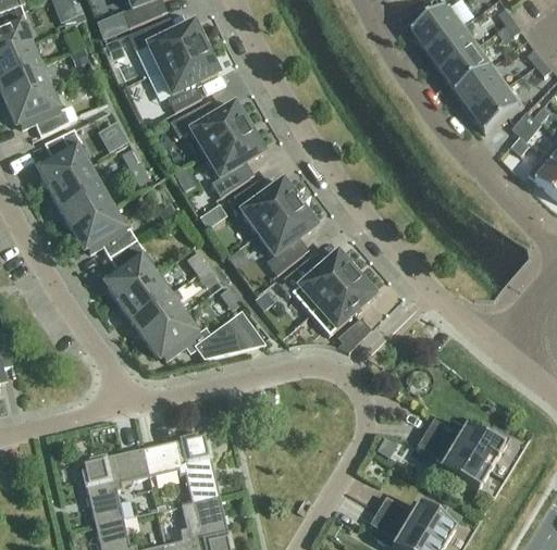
[(0,0),(0,11),(20,4),(17,0),(0,0)]
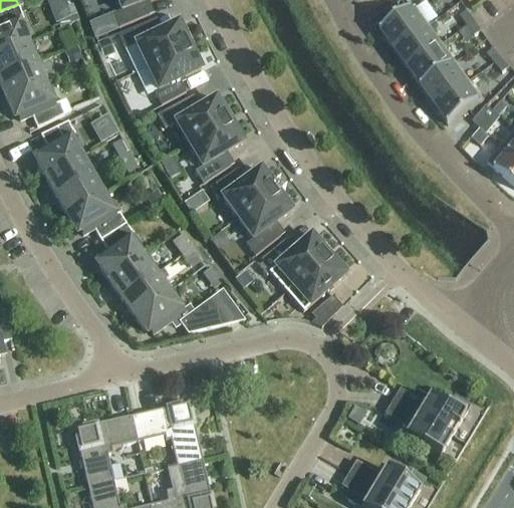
[(71,14),(65,0),(47,0),(55,20),(71,14)]
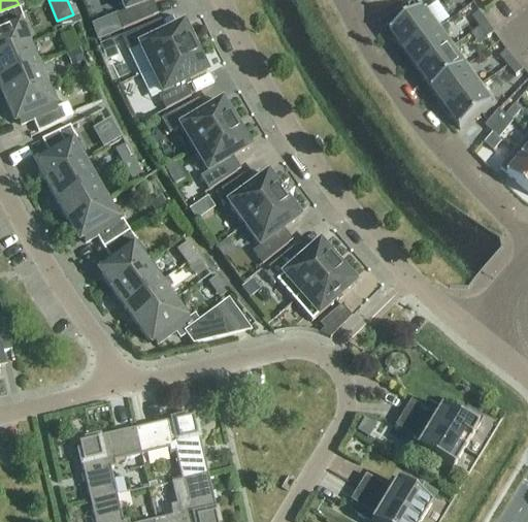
[(121,0),(124,8),(116,11),(122,26),(153,13),(147,0),(121,0)]
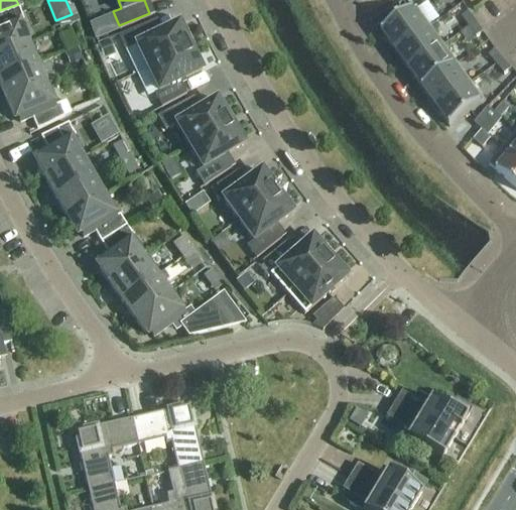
[(0,50),(26,40),(17,18),(22,16),(18,4),(0,10),(0,50)]
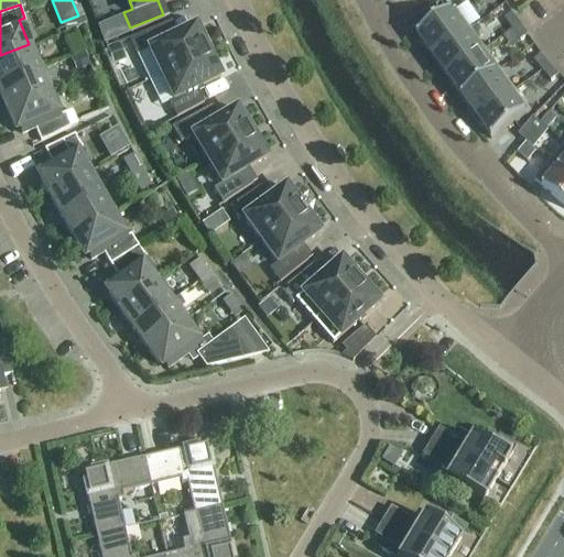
[(455,4),(416,32),(432,53),(470,25),(455,4)]
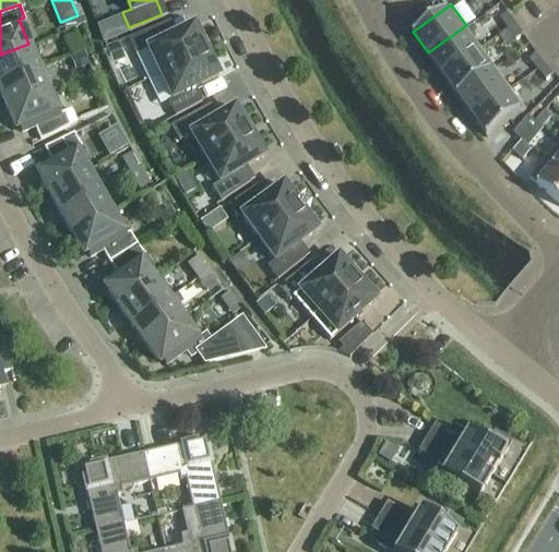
[(508,10),(500,15),(508,26),(515,21),(508,10)]
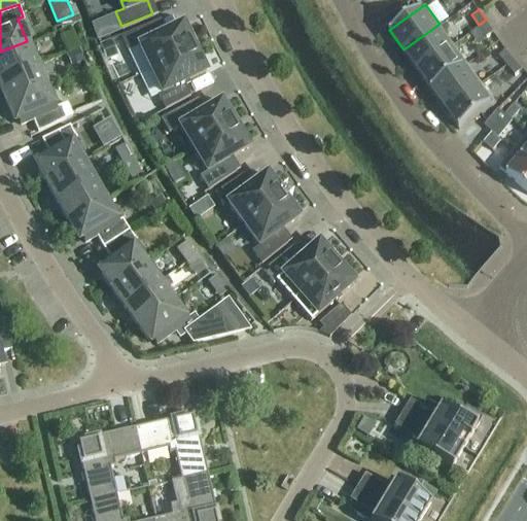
[(138,43),(149,67),(194,45),(188,35),(192,33),(187,23),(183,24),(182,22),(161,31),(154,19),(120,33),(127,48),(138,43)]
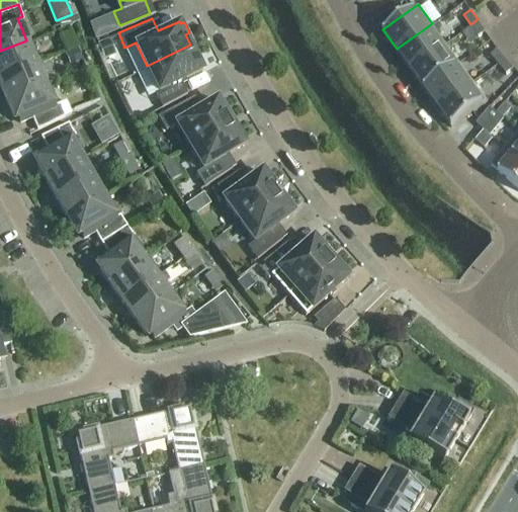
[(478,19),(470,24),(478,33),(485,28),(478,19)]
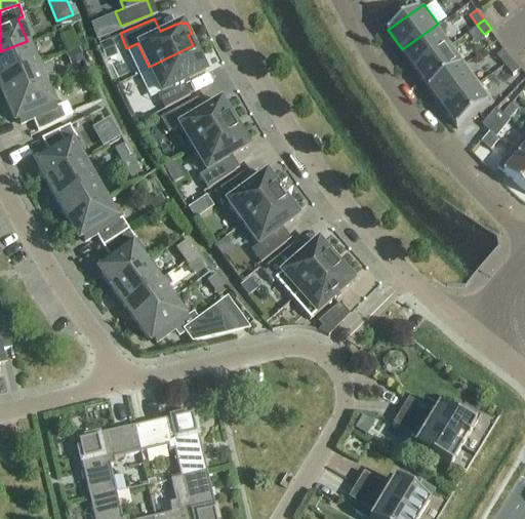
[(438,24),(402,49),(415,68),(451,43),(438,24)]
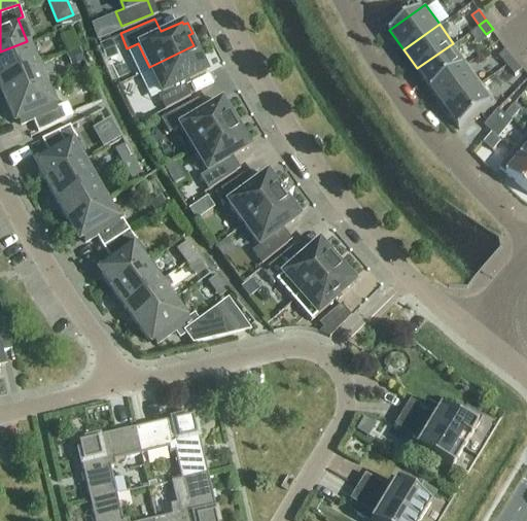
[(61,33),(67,48),(77,44),(71,29),(61,33)]
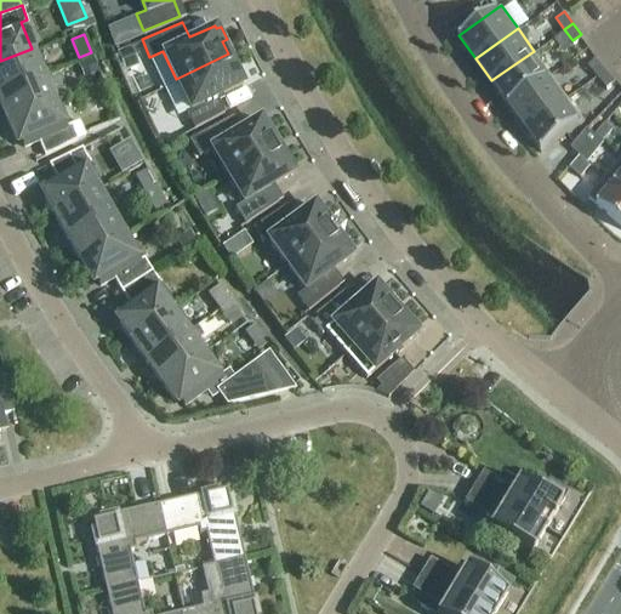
[(117,47),(125,67),(140,61),(131,41),(117,47)]
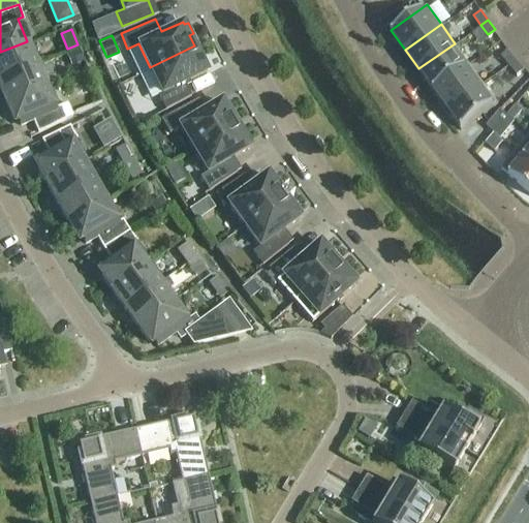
[(0,52),(0,77),(36,62),(27,41),(0,52)]
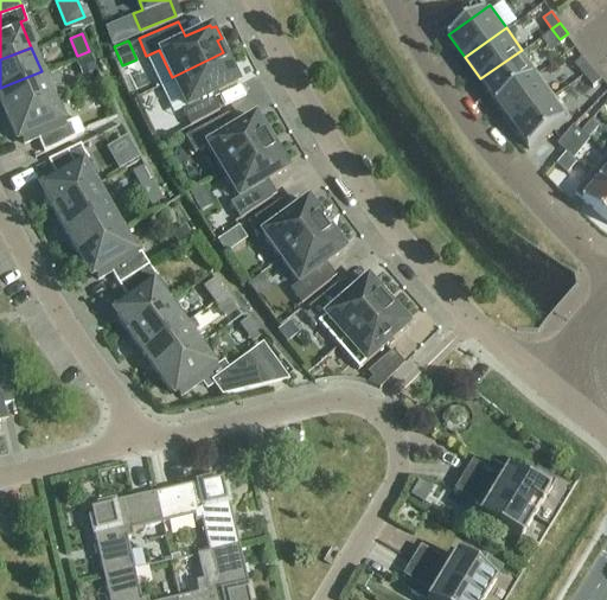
[(537,71),(522,50),(480,78),(497,101),(537,71)]
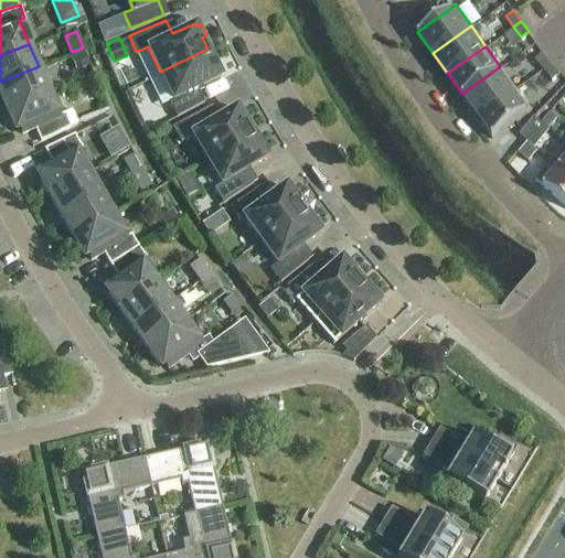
[(208,49),(160,72),(172,96),(169,99),(176,114),(204,99),(198,86),(220,75),(219,72),(223,70),(216,57),(213,60),(208,49)]
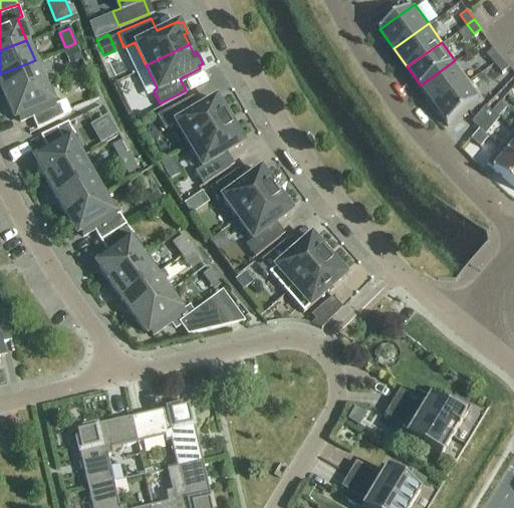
[(69,62),(80,57),(75,45),(63,50),(69,62)]
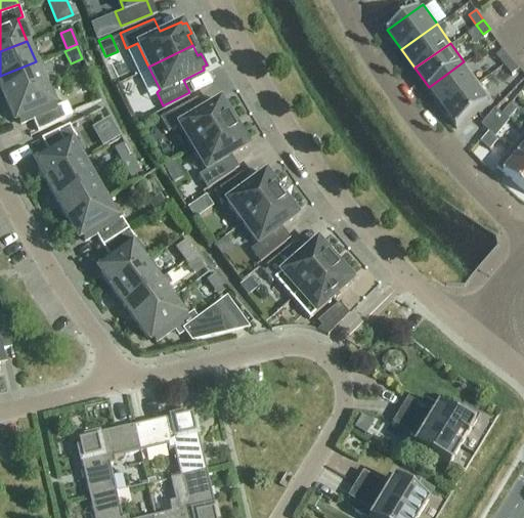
[(503,47),(495,53),(504,62),(511,57),(503,47)]
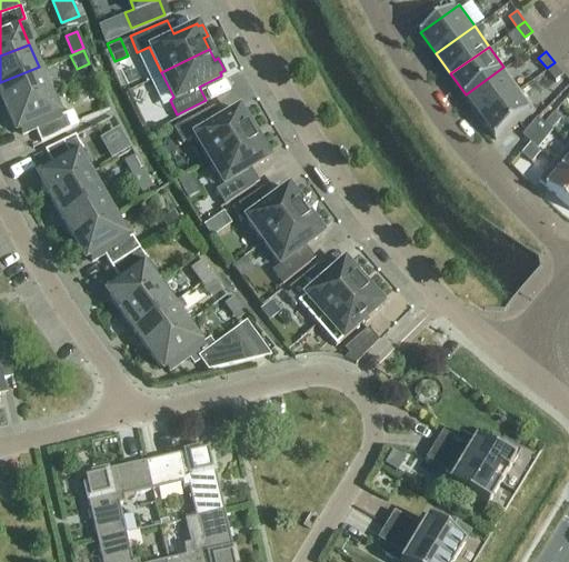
[(555,62),(547,68),(556,78),(562,72),(555,62)]
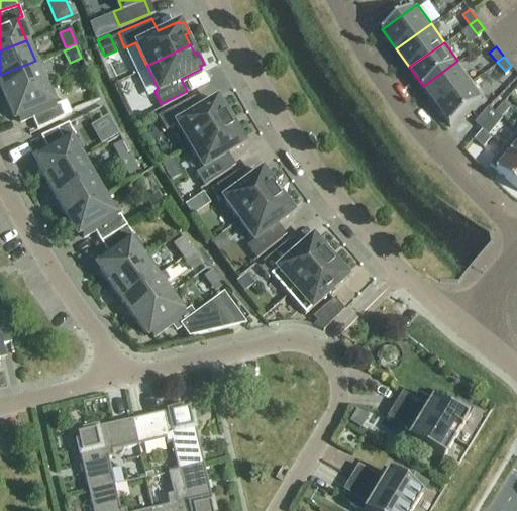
[(0,75),(0,84),(6,98),(43,82),(35,61),(0,75)]
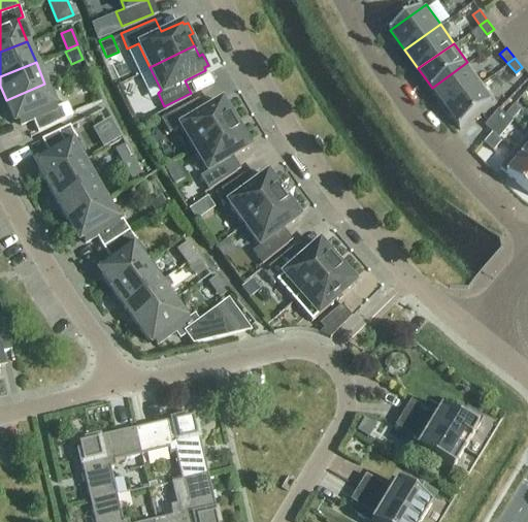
[(482,82),(467,62),(432,88),(446,106),(482,82)]
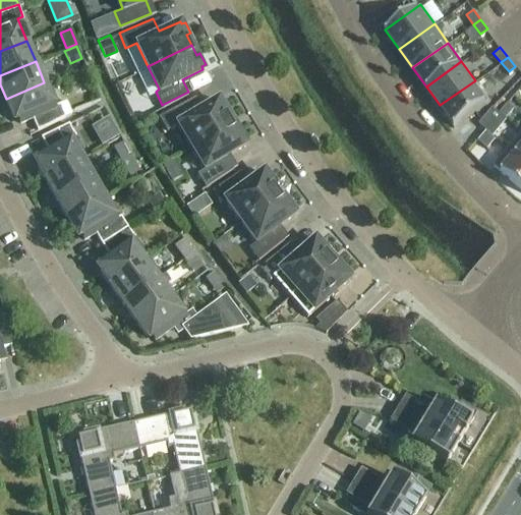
[(475,80),(440,105),(454,124),(489,100),(475,80)]
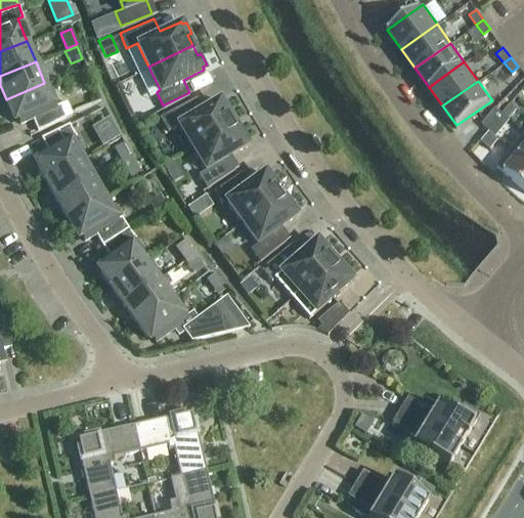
[(53,104),(44,83),(6,99),(12,115),(16,113),(20,121),(32,116),(37,128),(66,115),(59,101),(53,104)]
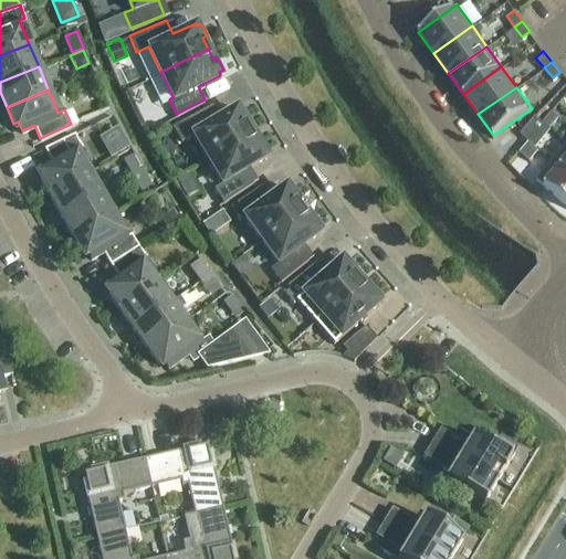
[(192,133),(207,157),(252,130),(245,119),(249,117),(242,106),(239,108),(237,105),(216,118),(207,105),(171,124),(180,139),(192,133)]
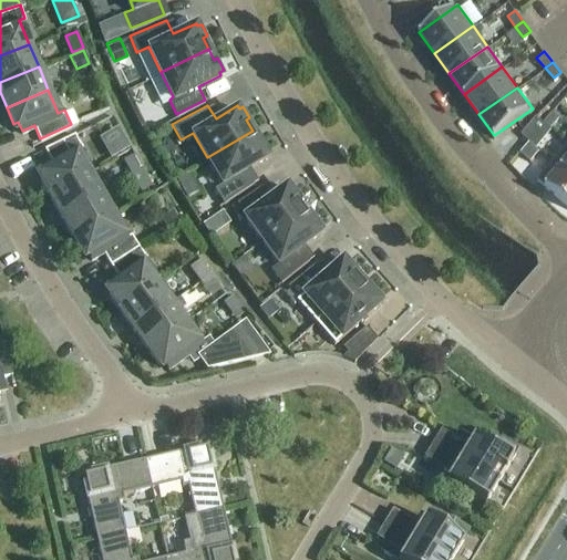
[(550,126),(559,115),(552,110),(543,120),(550,126)]
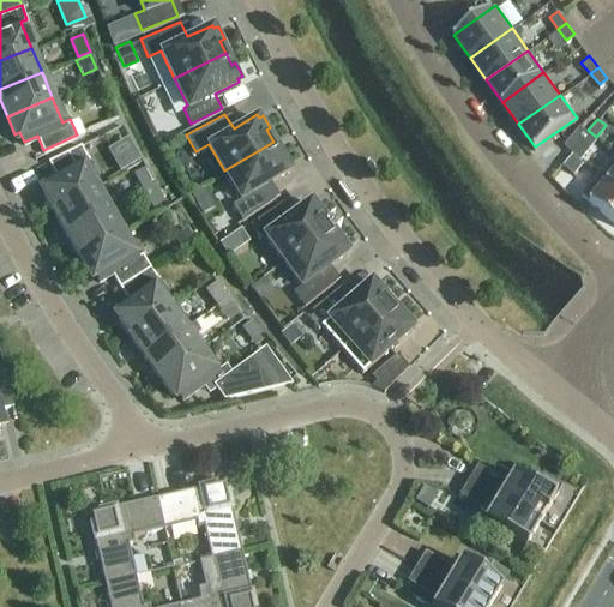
[(274,142),(224,170),(240,197),(232,202),(241,218),(274,197),(265,182),(289,168),(287,164),(292,162),(284,150),(280,152),(274,142)]
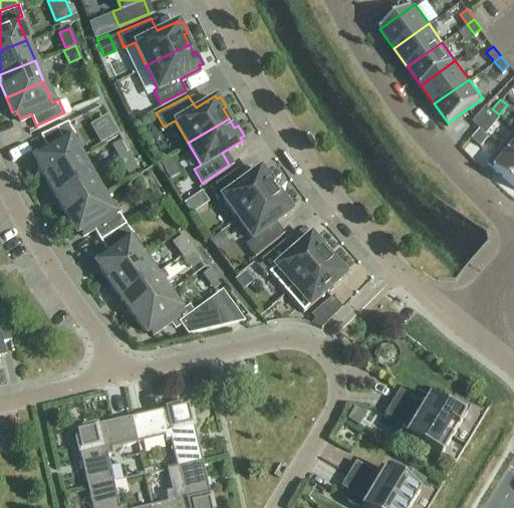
[(36,161),(44,175),(80,155),(68,135),(73,132),(67,119),(40,133),(47,145),(36,151),(40,158),(36,161)]
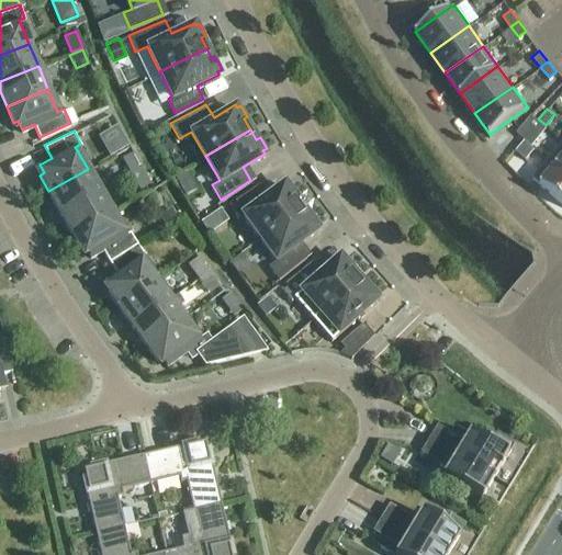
[(516,149),(526,157),(534,147),(524,138),(516,149)]
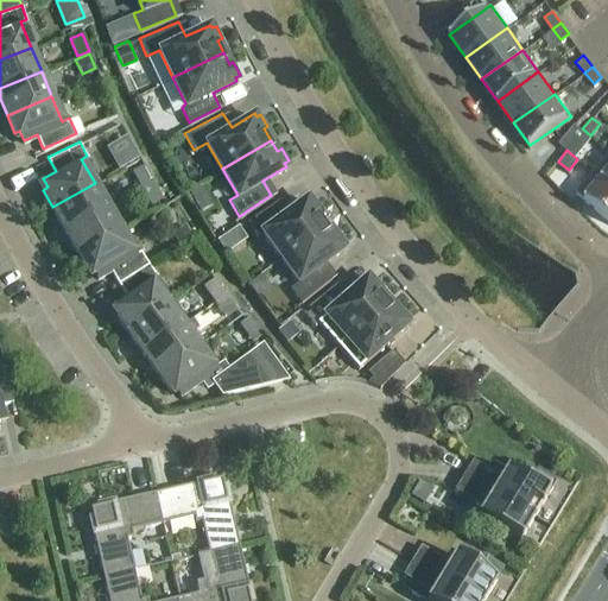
[(607,152),(593,171),(607,183),(607,152)]
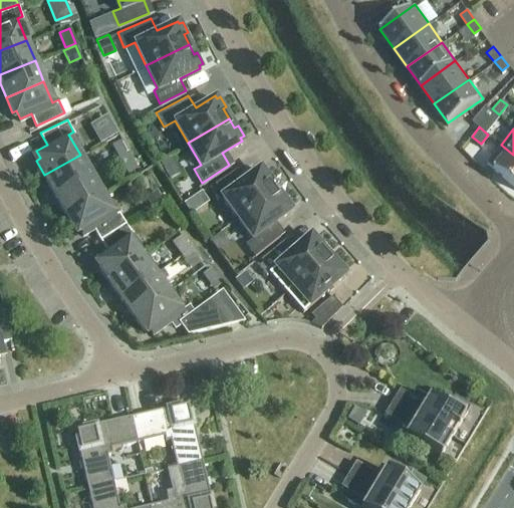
[(111,143),(119,157),(129,152),(120,138),(111,143)]
